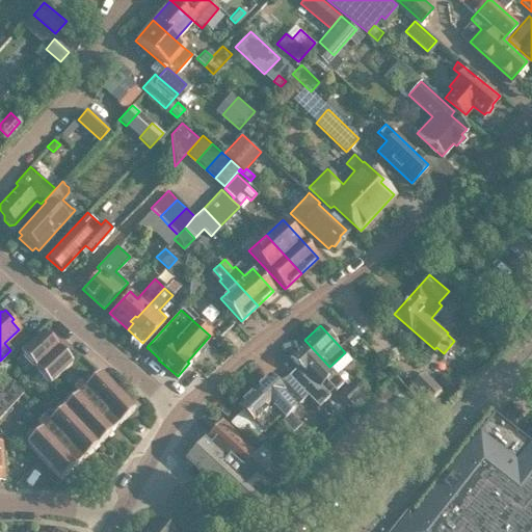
[(502,343),(509,336),(500,326),(493,334),(502,343)]
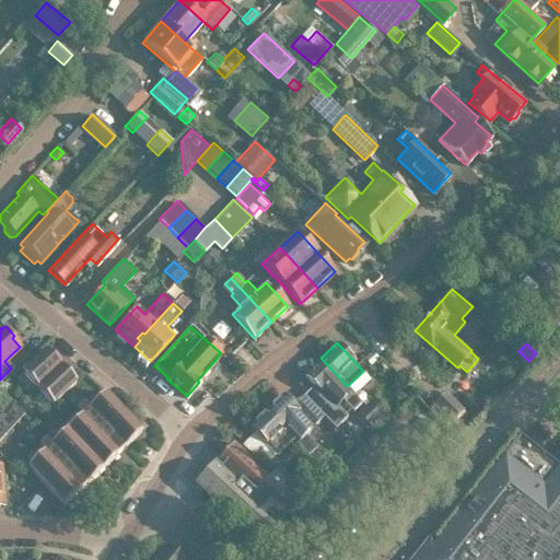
[(22,369),(37,385),(61,362),(46,347),(22,369)]
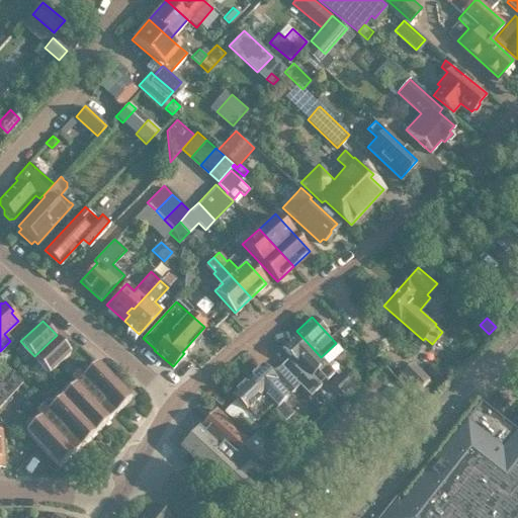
[(321,357),(296,331),(281,346),(306,371),(310,375),(316,369),(325,379),(334,371),(321,357)]
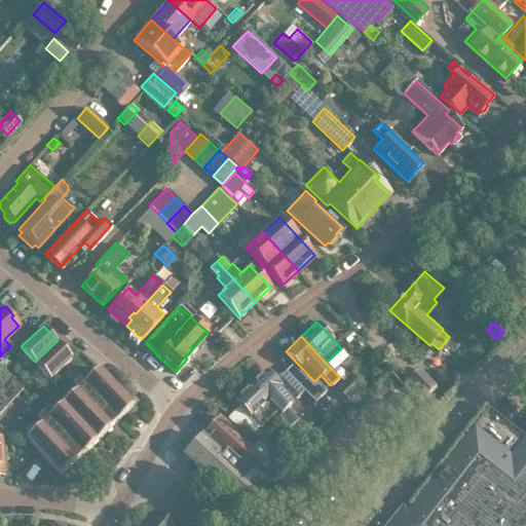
[(35,362),(48,376),(71,355),(58,340),(35,362)]
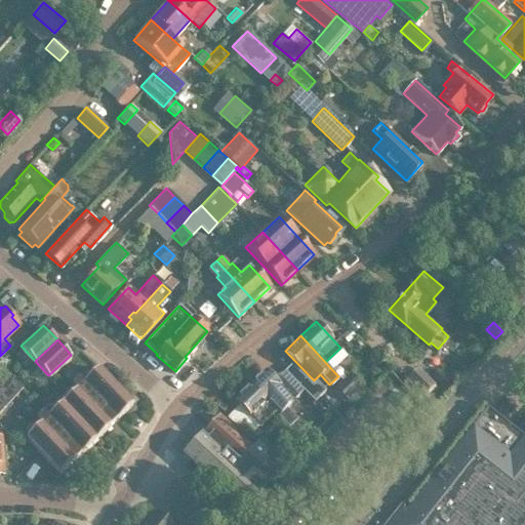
[(113,419),(119,414),(131,402),(97,365),(79,382),(113,419)]
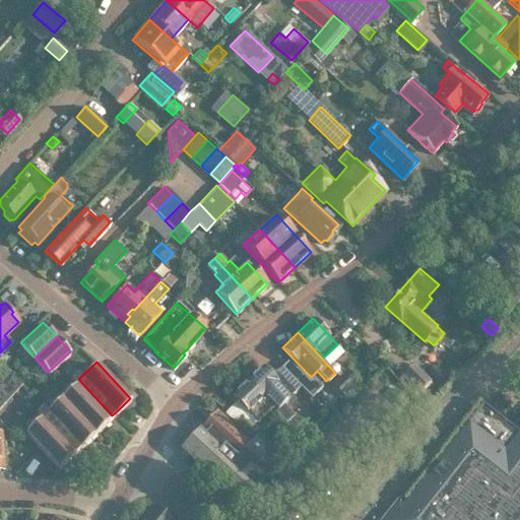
[(338,369),(338,365),(335,362),(331,362),(328,365),(334,372),(338,369)]
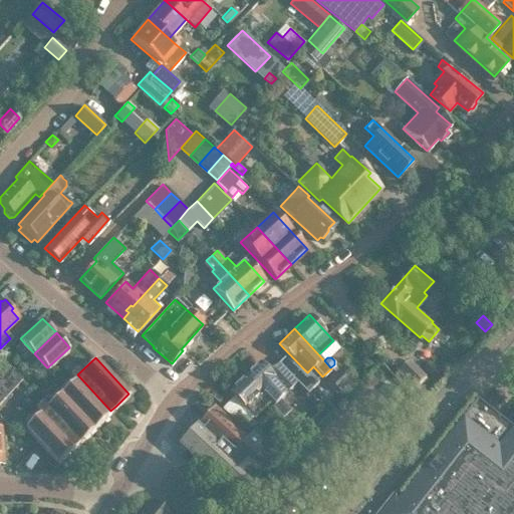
[(398,368),(415,387),(426,376),(409,358),(398,368)]
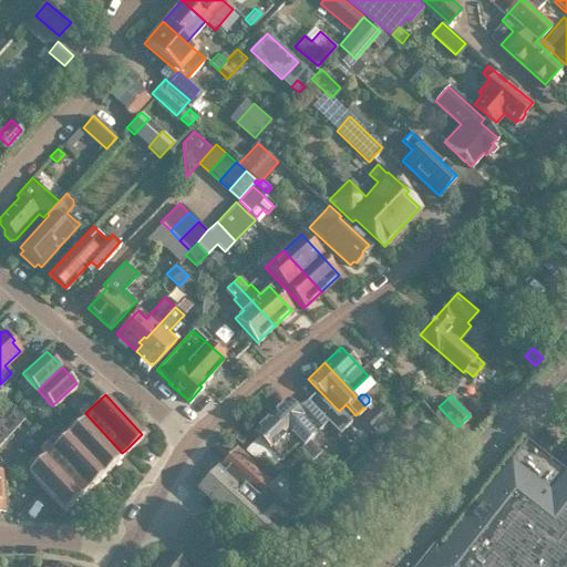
[(269,414),(296,442),(311,457),(320,450),(308,437),(327,420),(306,399),(296,409),(286,399),(269,414)]
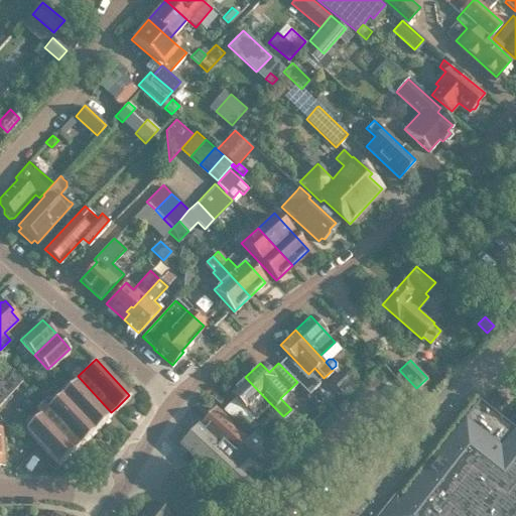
[(431,363),(425,369),(435,379),(441,372),(431,363)]
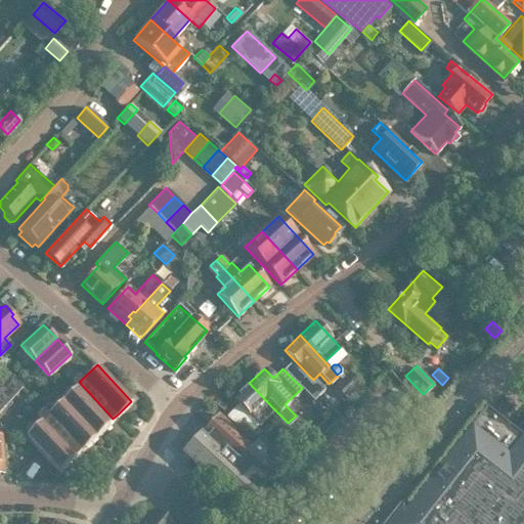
[(341,379),(353,391),(360,384),(349,373),(341,379)]
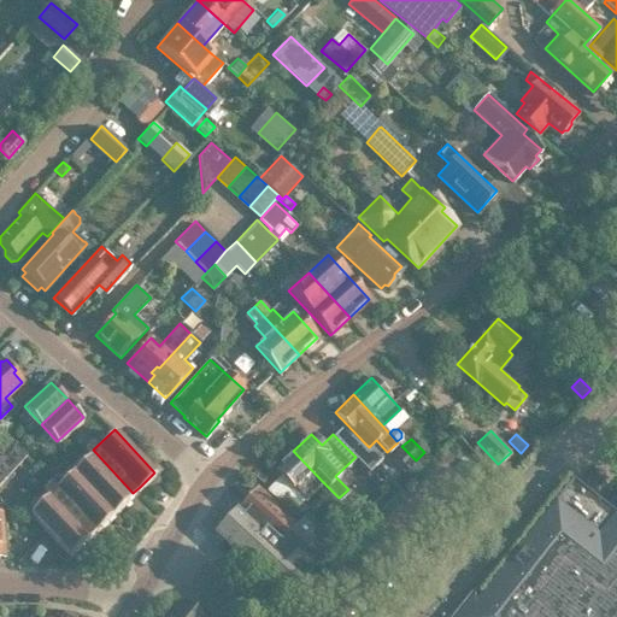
[(0,482),(25,456),(11,441),(0,453),(0,482)]
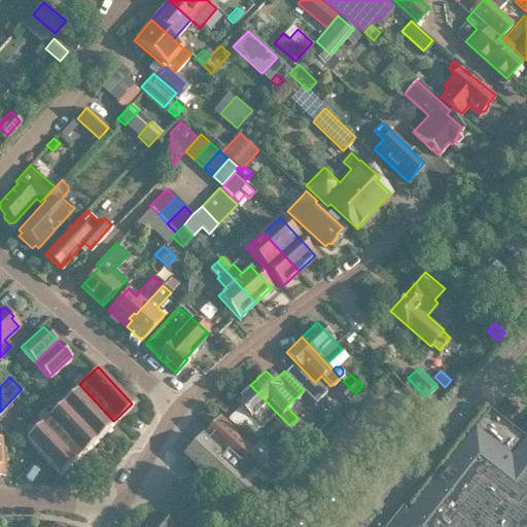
[(304,390),(312,399),(319,392),(309,381),(301,388),(304,390)]
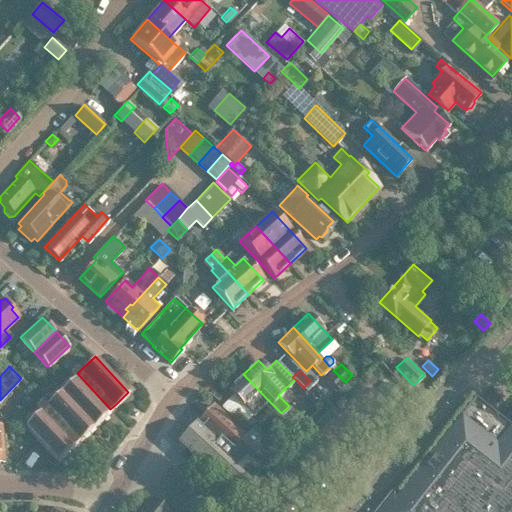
[(337,389),(345,382),(333,370),(326,377),(337,389)]
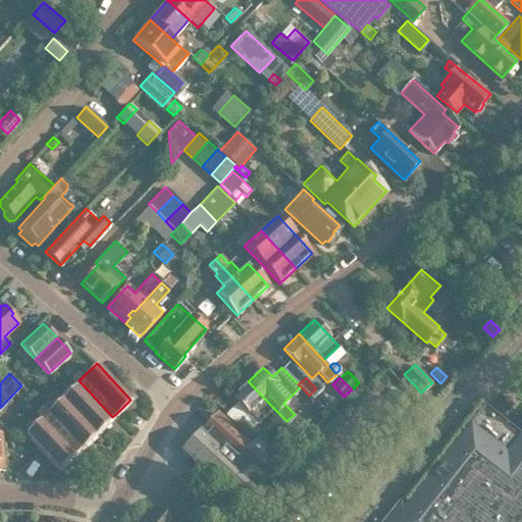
[(95,433),(97,431),(112,417),(79,380),(61,398),(95,433)]
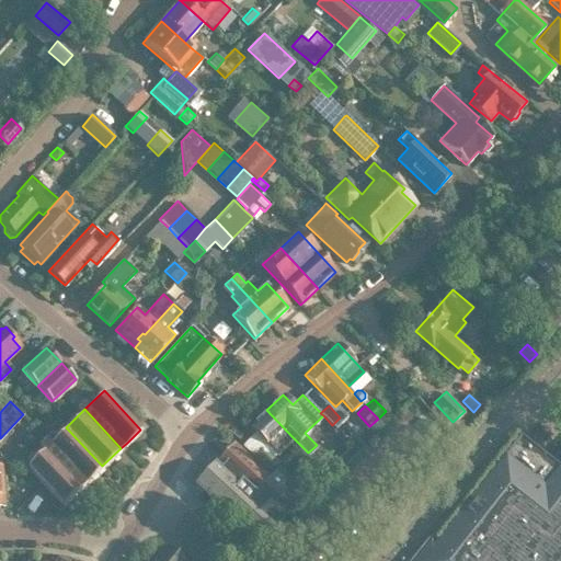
[(293,437),(266,410),(250,425),(279,456),(283,453),(281,449),(293,437)]
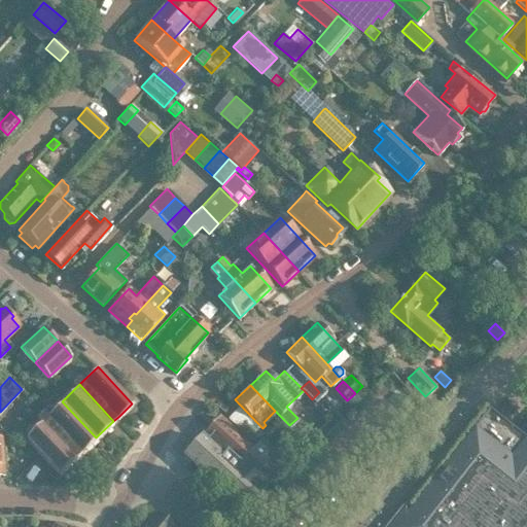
[(355,393),(347,400),(351,405),(353,407),(359,398),(358,397),(355,393)]
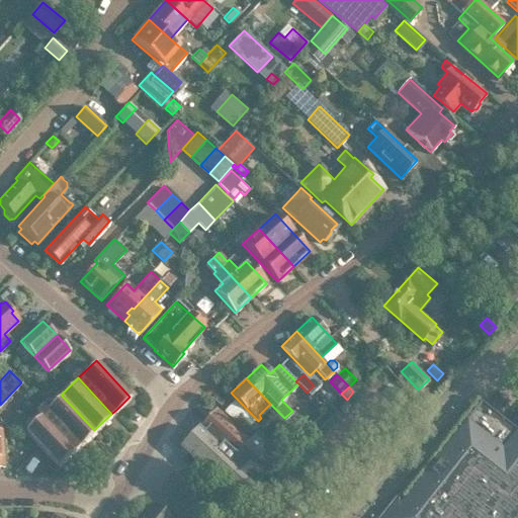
[(61,395),(60,396),(42,411),(76,446),(94,430),(61,395)]
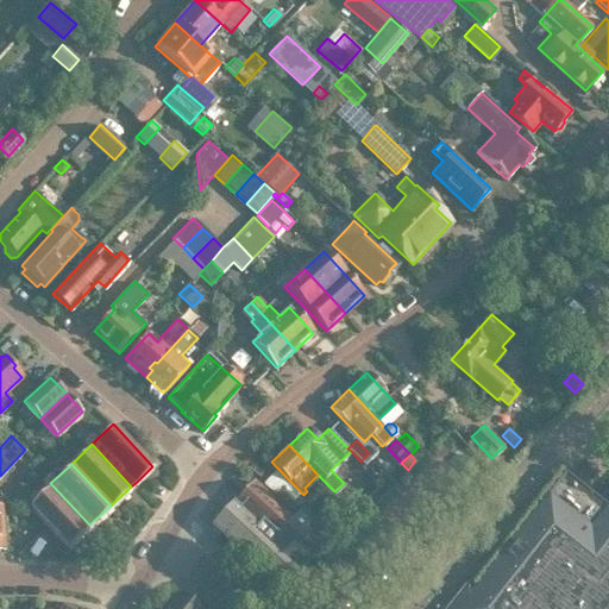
[(608,608),(608,503),(608,506),(565,470),(458,608),(608,608)]
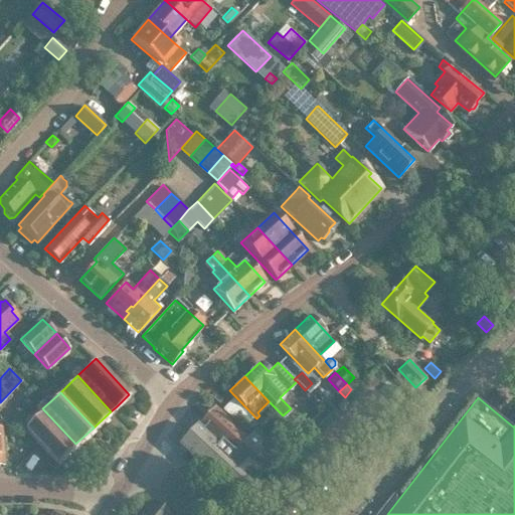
[(195,425),(229,458),(247,438),(213,406),(195,425)]
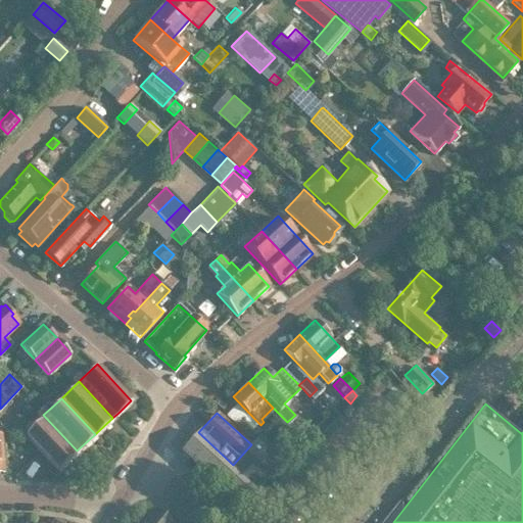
[(58,468),(76,453),(77,450),(43,415),(25,432),(58,468)]
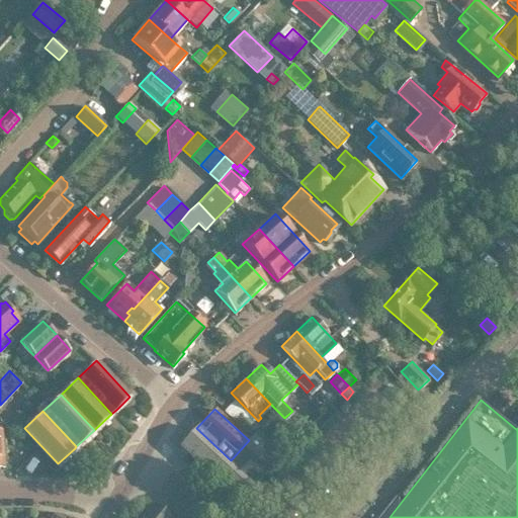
[(317,432),(330,417),(324,411),(310,424),(317,432)]
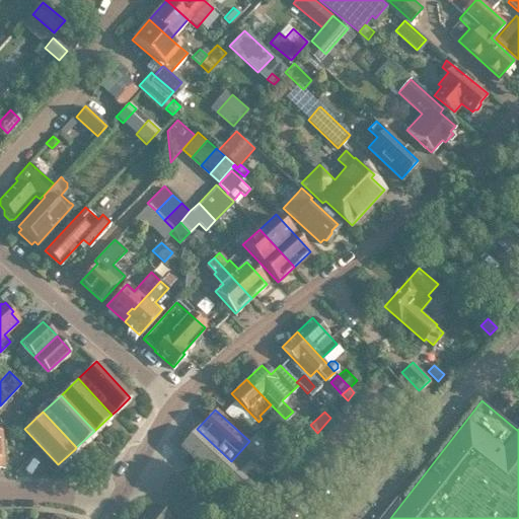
[(289,424),(297,433),(303,427),(295,419),(289,424)]
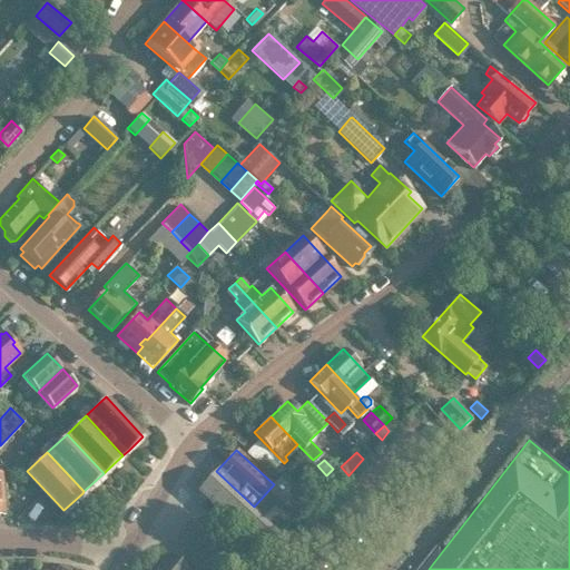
[(321,481),(326,475),(317,465),(311,472),(321,481)]
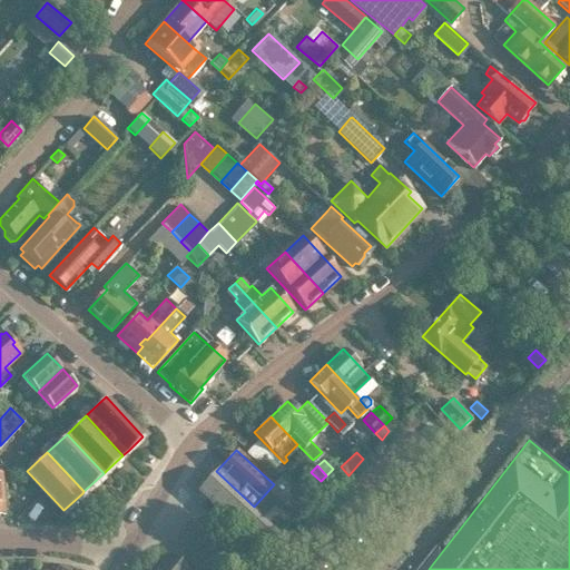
[(278,481),(274,484),(254,507),(216,471),(215,470),(196,491),(261,551),(303,503),(278,481)]
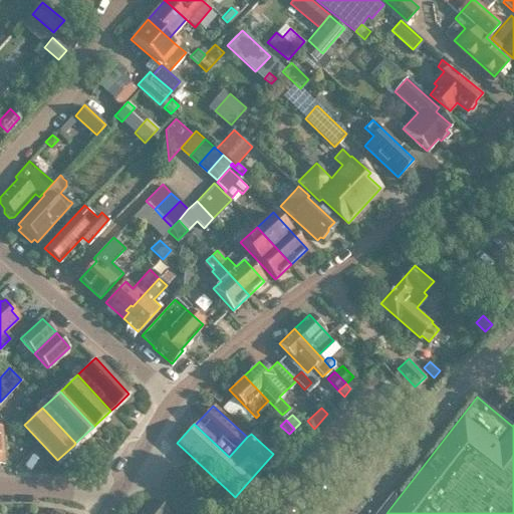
[(166,513),(152,502),(141,513),(166,513)]
